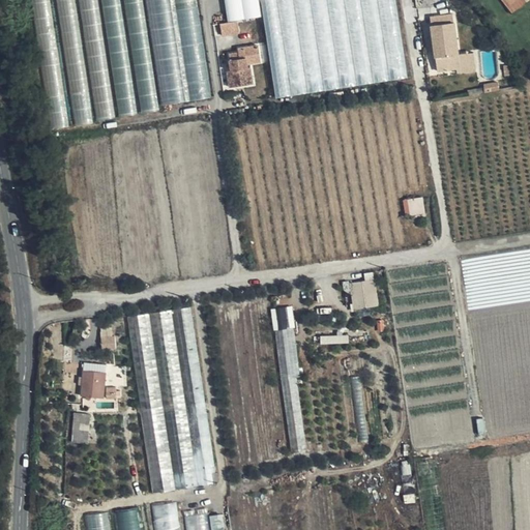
[(35,0),(53,126),(141,114),(141,108),(211,98),(198,0),(35,0)]
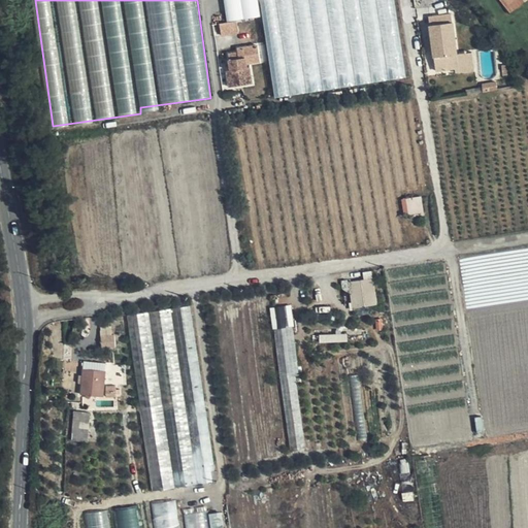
[(264,0),(278,94),(409,74),(398,0),(264,0)]
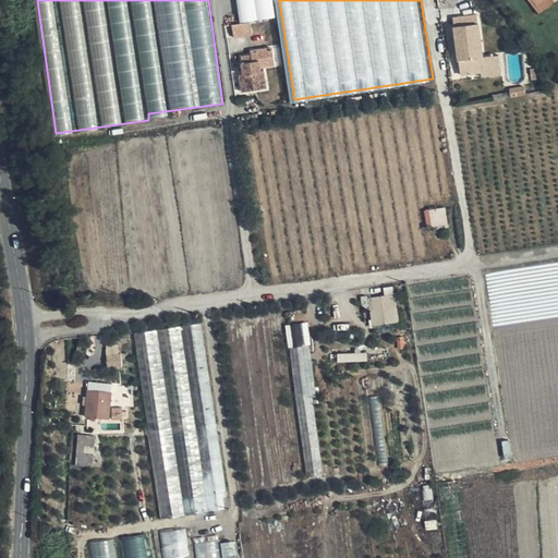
[(555,2),(553,0),(543,0),(538,4),(534,0),(529,0),(541,13),(555,2)]
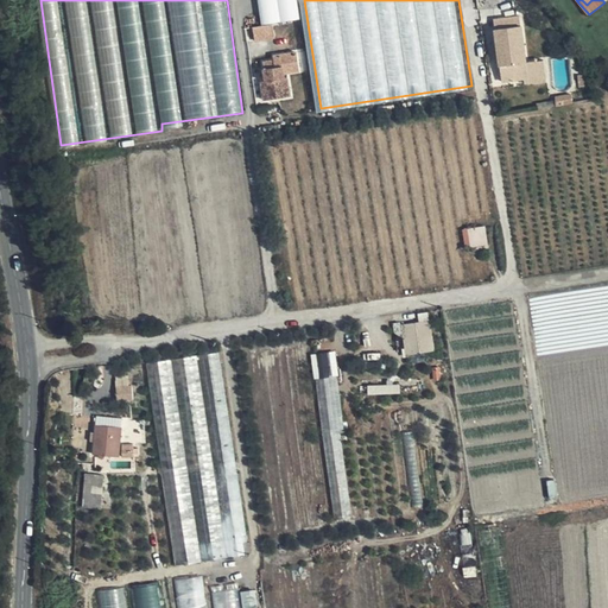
[(260,19),(272,17),(271,8),(259,10),(260,19)]
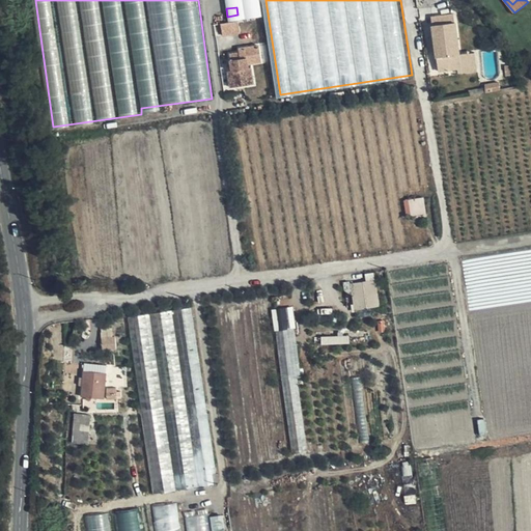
[(450,23),(449,15),(431,17),(440,72),(458,68),(470,66),(468,53),(459,54),(455,22),(450,23)]
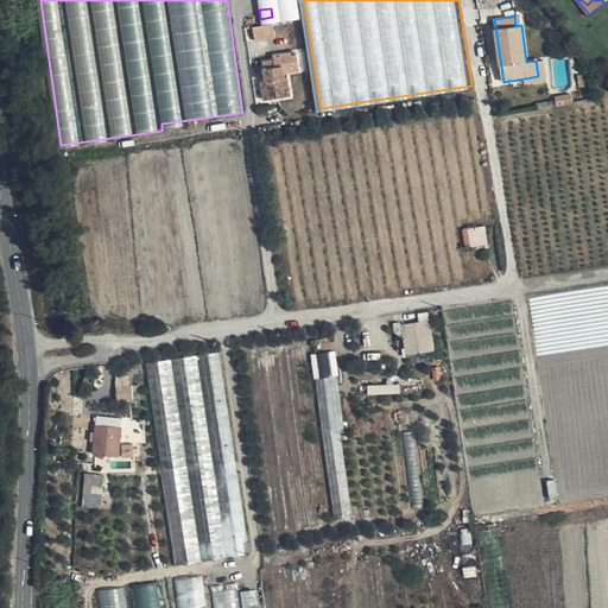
[(273,24),(254,26),(255,40),(276,38),(273,24)]
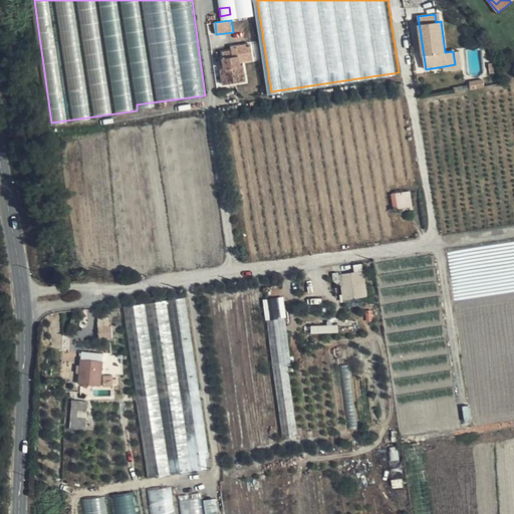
[(234,46),(234,50),(232,51),(223,52),(224,58),(226,69),(228,84),(241,82),(240,74),(245,73),(243,65),(241,66),(241,61),(254,59),(251,44),(234,46)]
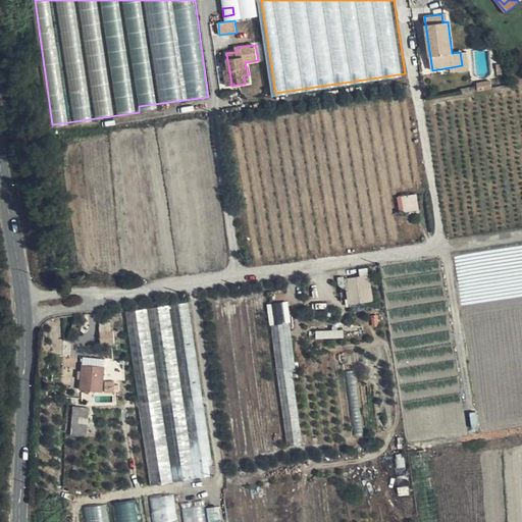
[(468,51),(460,52),(462,65),(451,67),(451,71),(470,69),(468,51)]
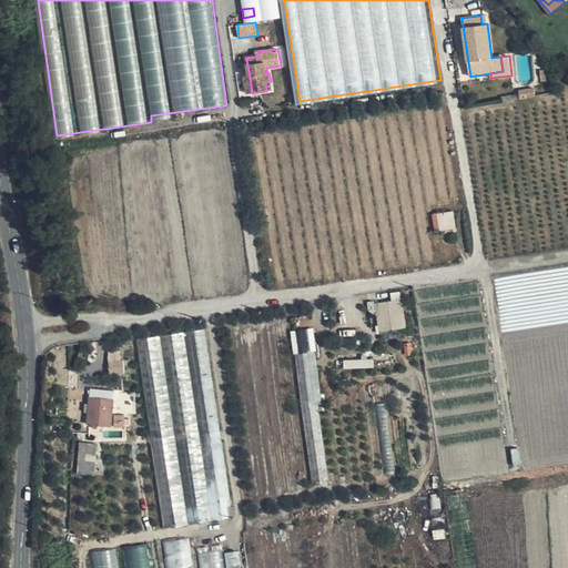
[(520,98),(536,95),(535,88),(519,91),(520,92),(520,98)]
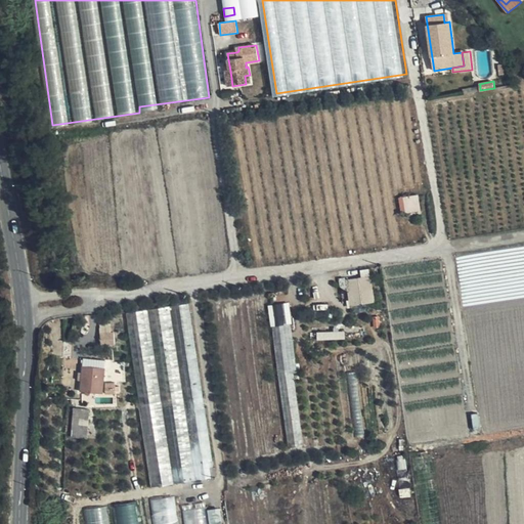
[(403,213),(422,211),(421,193),(401,195),(403,213)]
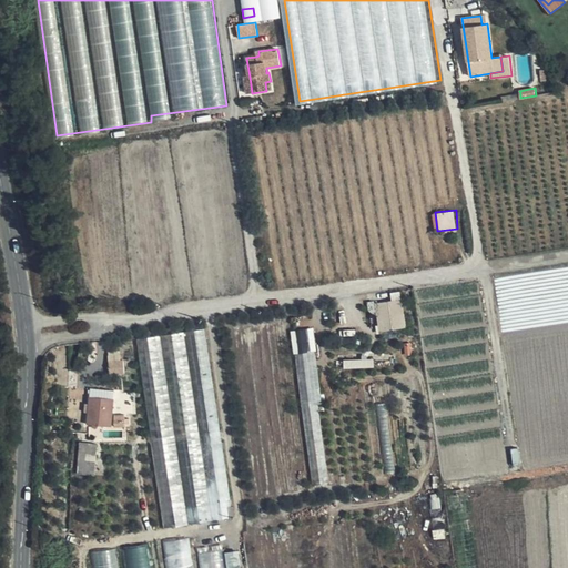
[(402,300),(401,292),(392,293),(392,301),(402,300)]
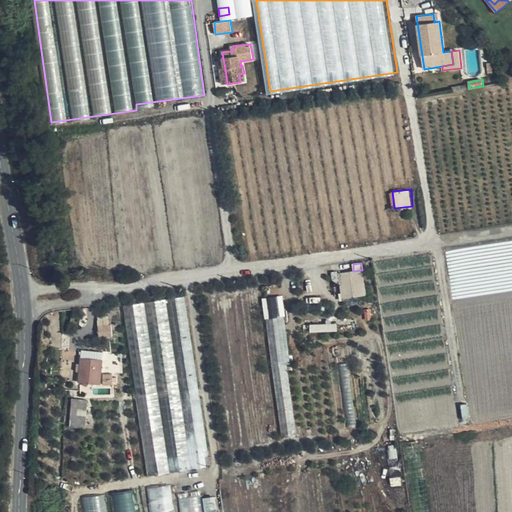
[(353,271),(337,274),(338,279),(340,278),(343,298),(366,294),(362,270),(353,271)]
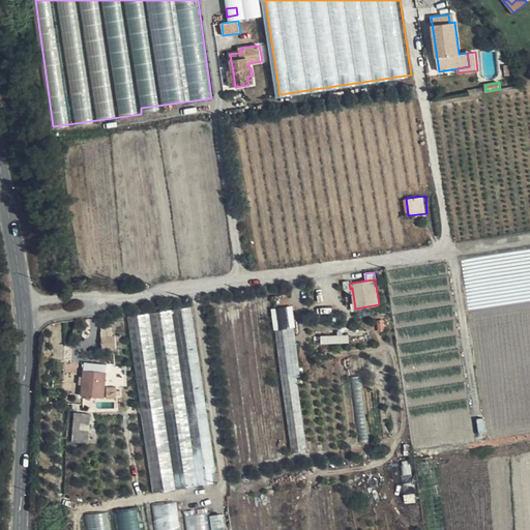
[(292,305),(275,307),(291,451),(307,449),(292,305)]
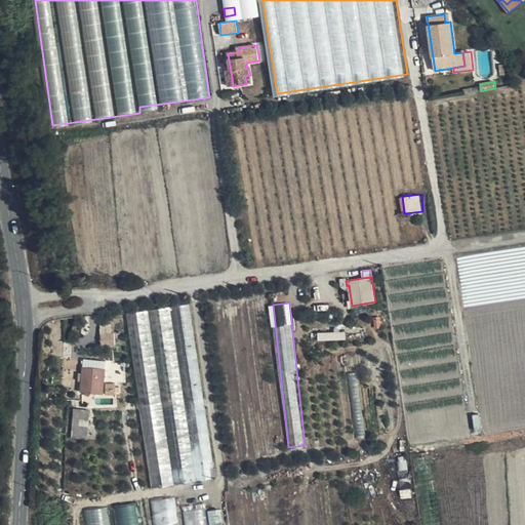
[(189,305),(170,308),(197,481),(211,479),(211,477),(210,469),(213,469),(189,305)]
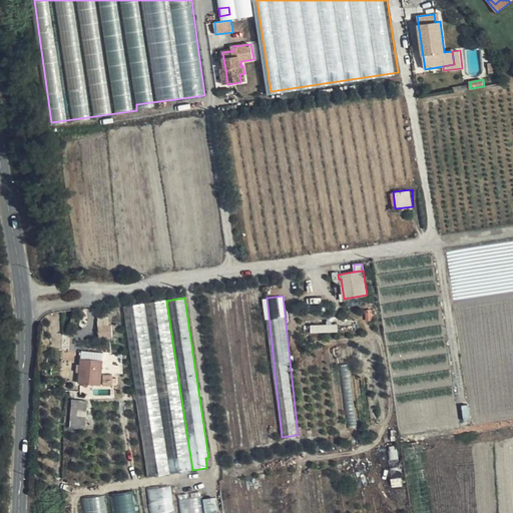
[(166,301),(145,303),(164,430),(170,474),(192,470),(166,301)]
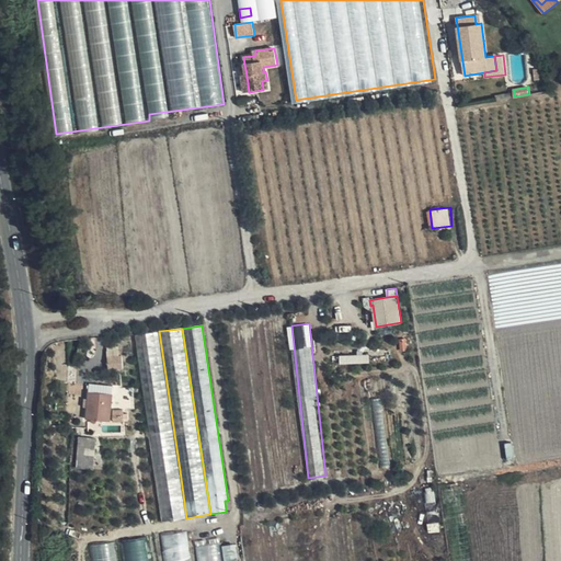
[(180,470),(159,331),(136,335),(150,432),(157,474),(180,470)]
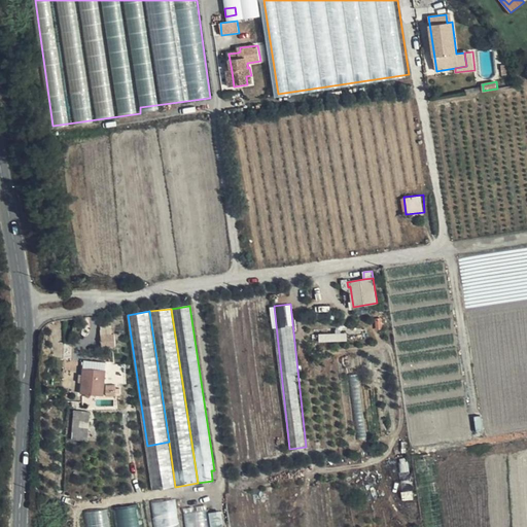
[(114,330),(101,331),(102,345),(115,344),(114,330)]
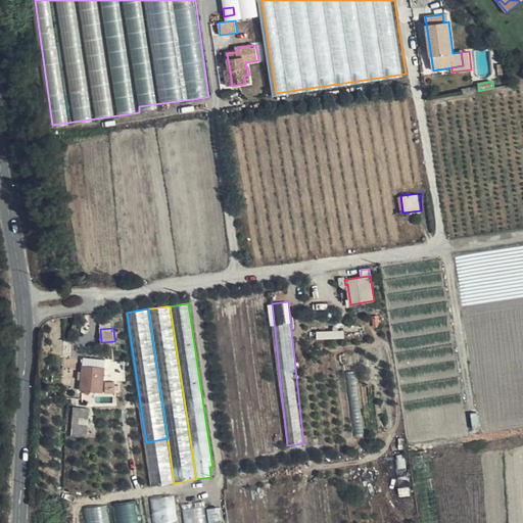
[(319,338),(345,336),(345,329),(318,331),(319,338)]
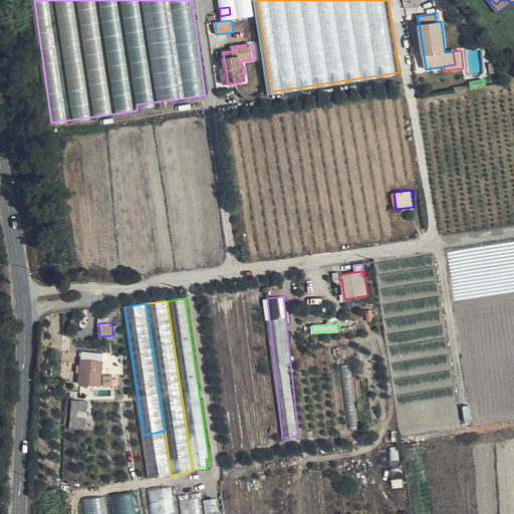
[(81,359),(103,360),(103,353),(82,351),(81,359)]
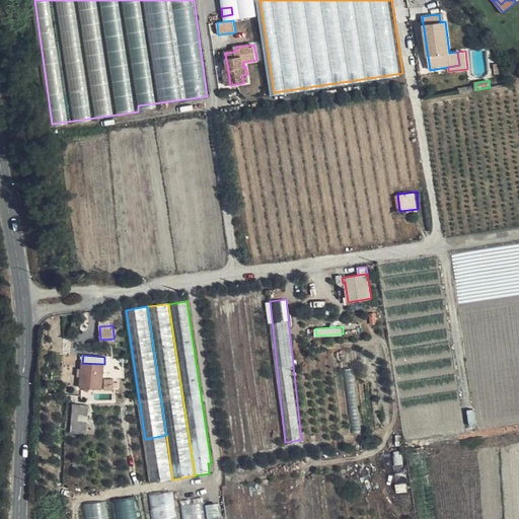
[(102,389),(104,364),(82,363),(80,387),(85,388),(85,390),(90,391),(90,388),(102,389)]
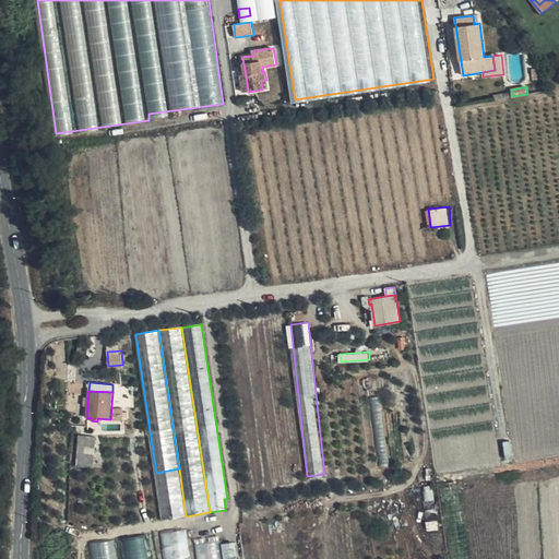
[(79,441),(76,466),(94,468),(96,438),(79,436),(79,441)]
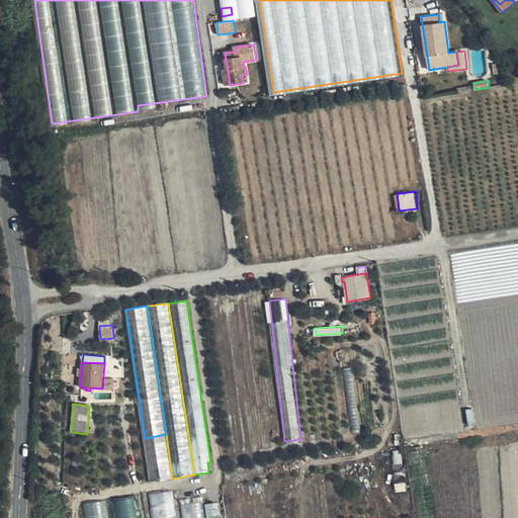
[(466,409),(468,424),(475,424),(472,408),(466,409)]
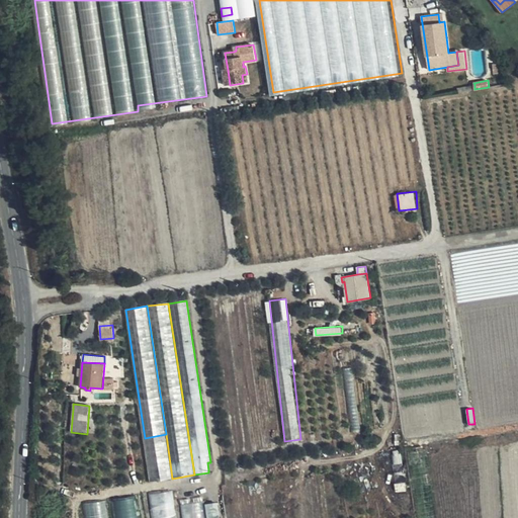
[(172,479),(166,434),(145,438),(151,482),(172,479)]
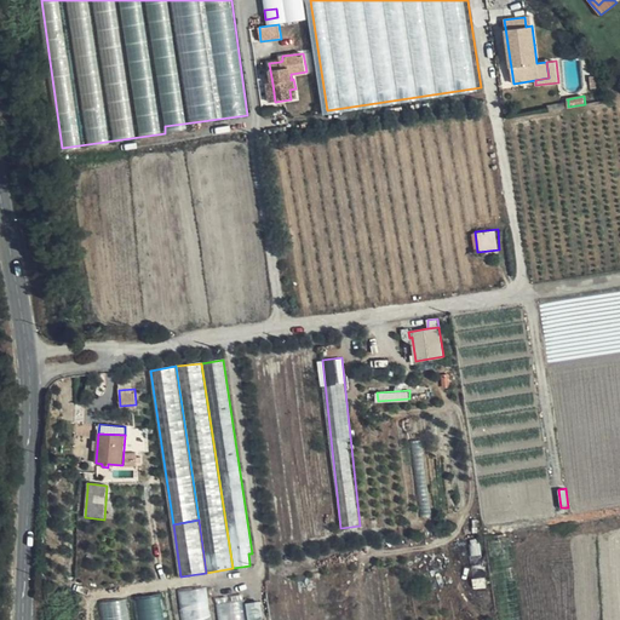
[(480,543),(469,544),(474,579),(484,578),(480,543)]
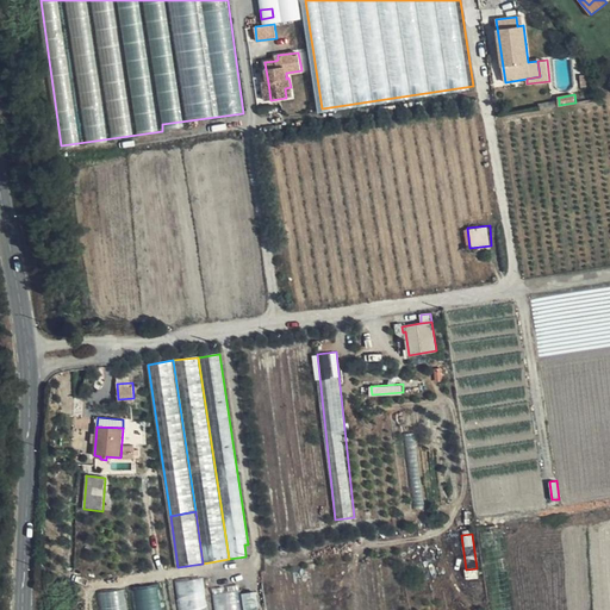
[(209,609),(206,577),(178,579),(181,609),(209,609)]
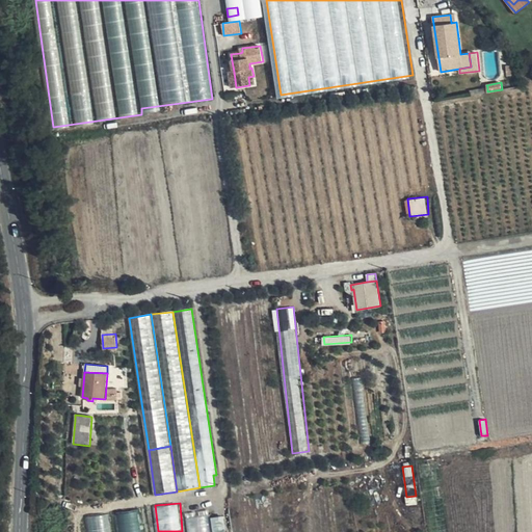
[(121,531),(143,531),(141,508),(118,511),(121,531)]
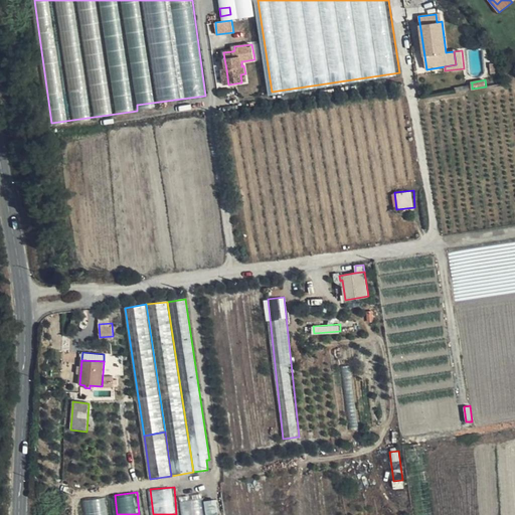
[(109,514),(107,496),(84,499),(86,514),(109,514)]
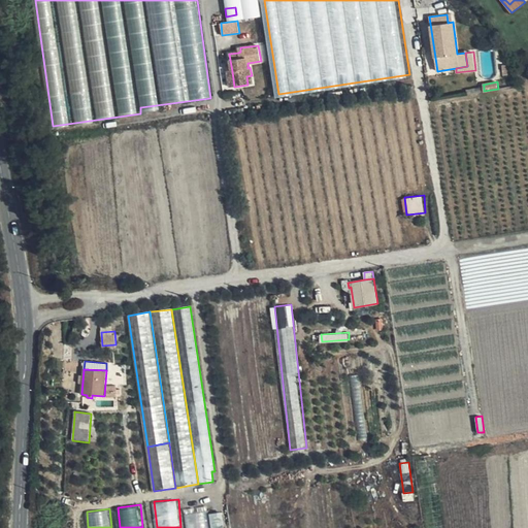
[(210,513),(212,527),(226,527),(224,510),(210,513)]
